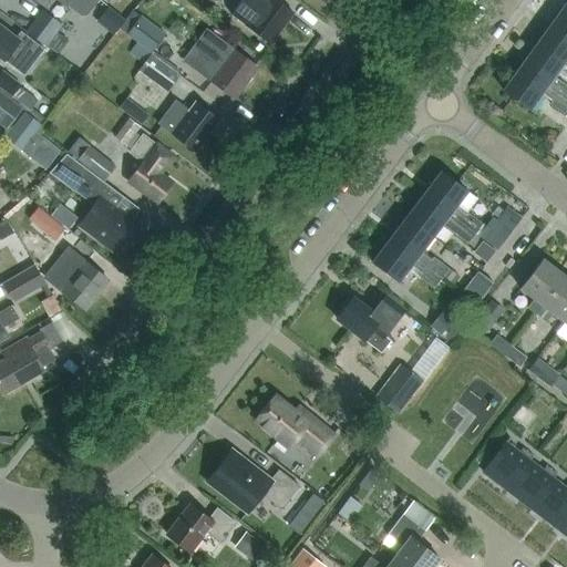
[(34,0),(48,10),(54,0),(55,0),(68,10),(70,7),(84,19),(99,0),(98,0),(34,0)]
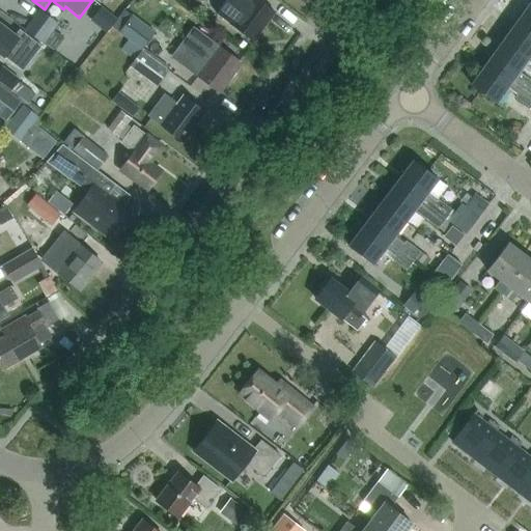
[(225,0),(216,14),(253,42),(274,12),(256,0),(225,0)]
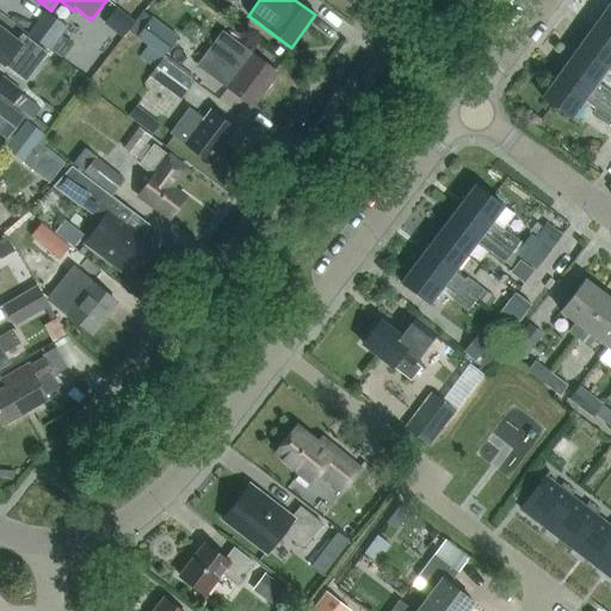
[(610,1),(596,24),(610,35),(610,1)]
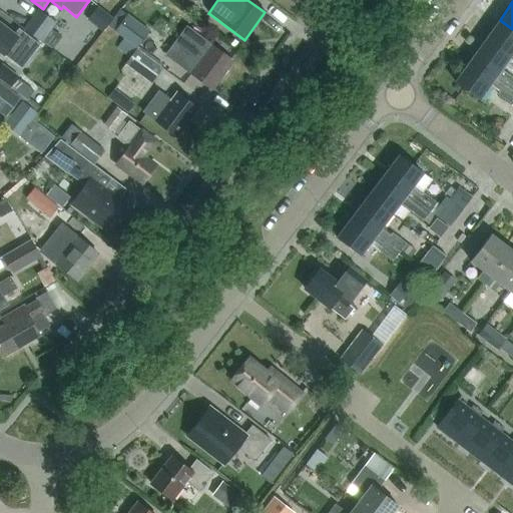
[(88,19),(103,31),(113,19),(98,6),(88,19)]
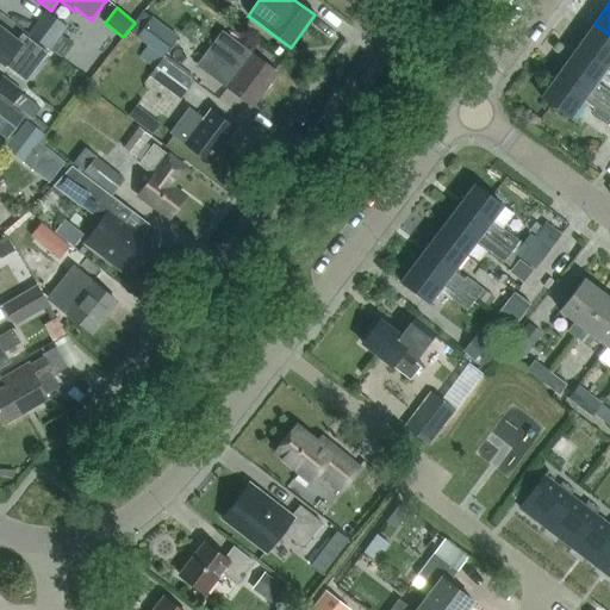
[(62,56),(72,44),(61,36),(67,27),(45,10),(27,33),(49,50),(51,48),(62,56)]
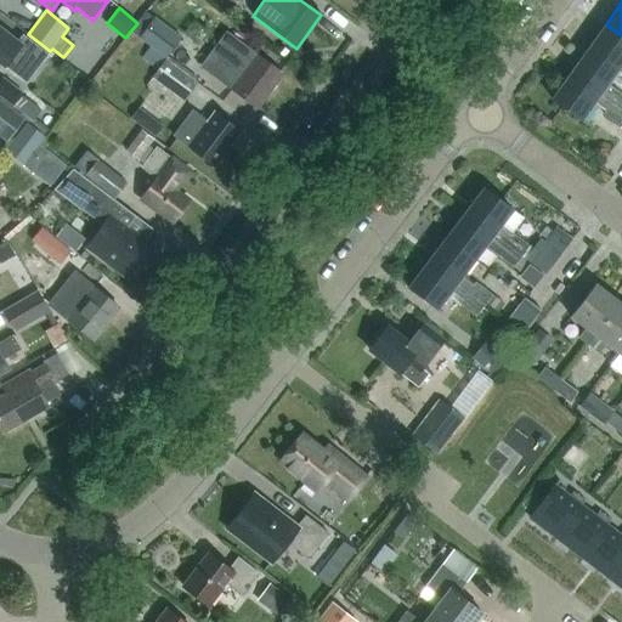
[(167,57),(181,39),(154,18),(140,38),(167,57)]
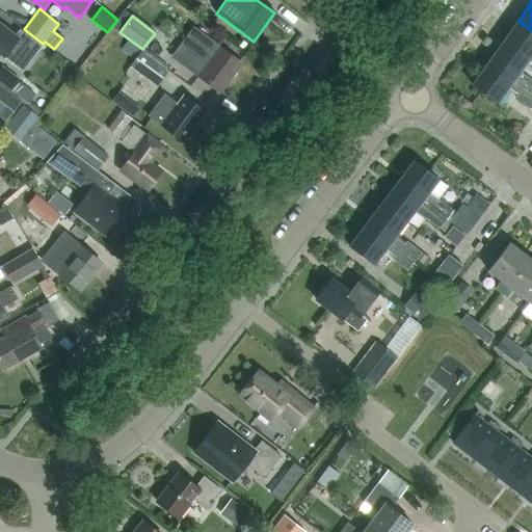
[(531,30),(519,21),(503,43),(528,60),(531,54),(531,30)]
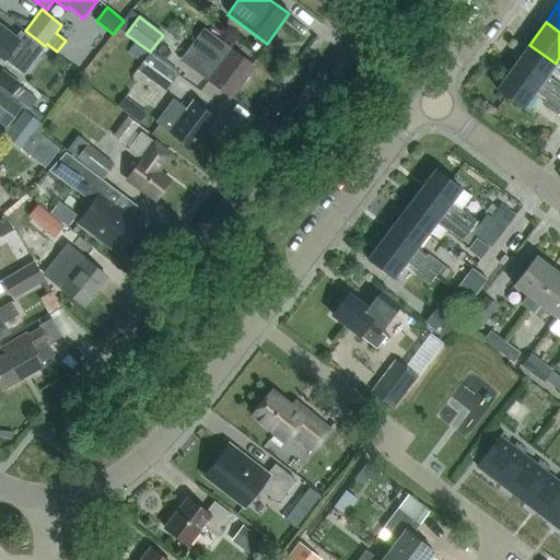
[(0,25),(0,59),(3,61),(3,60),(23,76),(43,49),(20,32),(15,37),(0,25)]
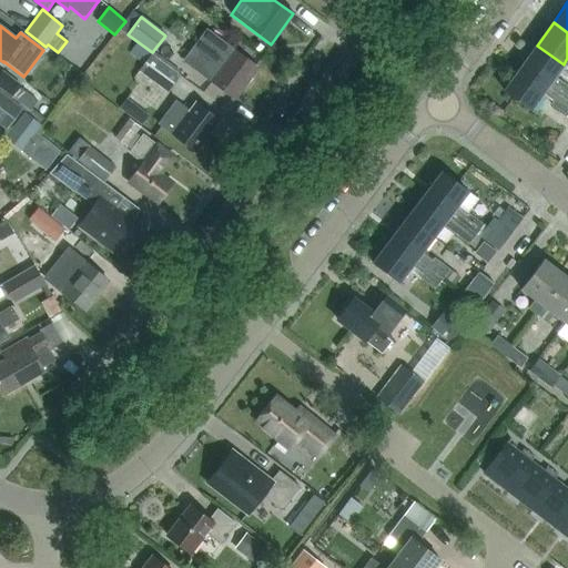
[(210,33),(188,63),(211,82),(235,99),(257,69),(234,51),(210,33)]
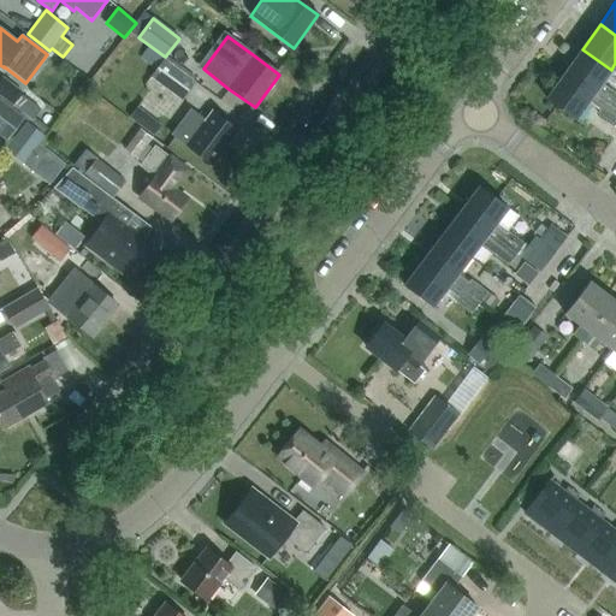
[(203,66),(176,46),(166,59),(195,78),(203,66)]
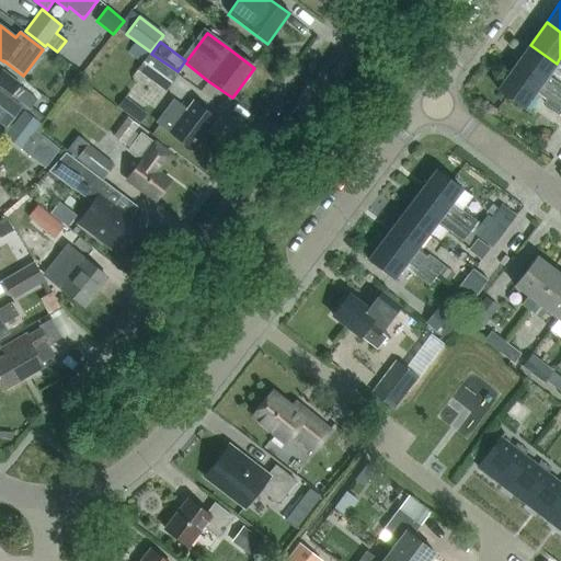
[(548,76),(557,64),(530,45),(515,68),(551,94),(559,83),(548,76)]
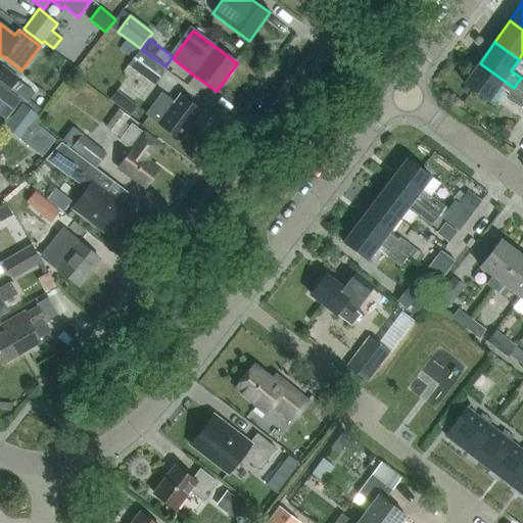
[(128,65),(153,85),(165,68),(139,49),(128,65)]
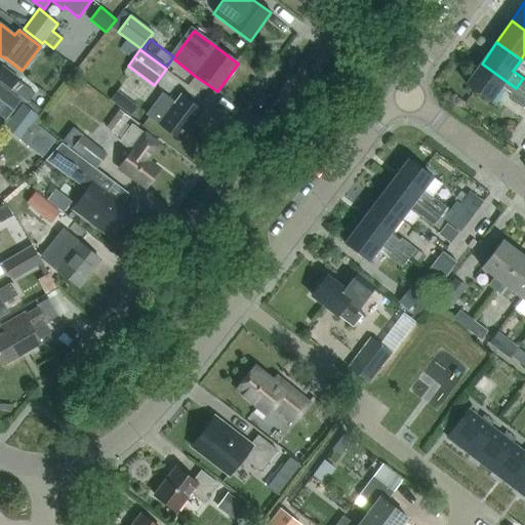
[(482,64),(467,85),(490,102),(501,86),(512,93),(516,88),(482,64)]
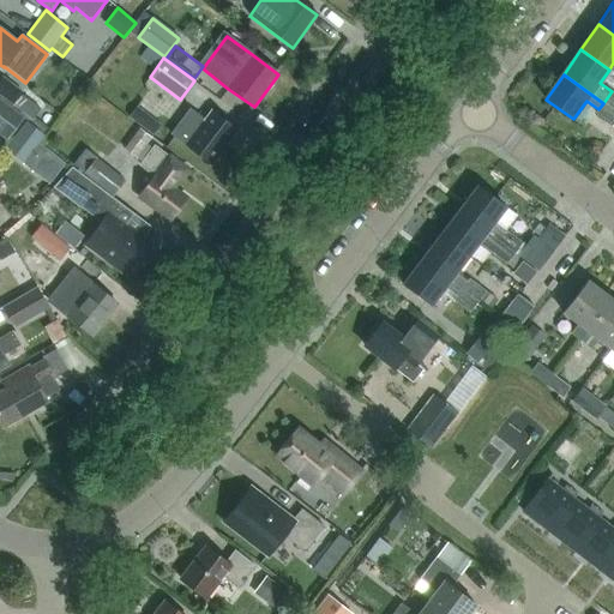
[(22,94),(2,79),(0,80),(0,94),(13,104),(22,94)]
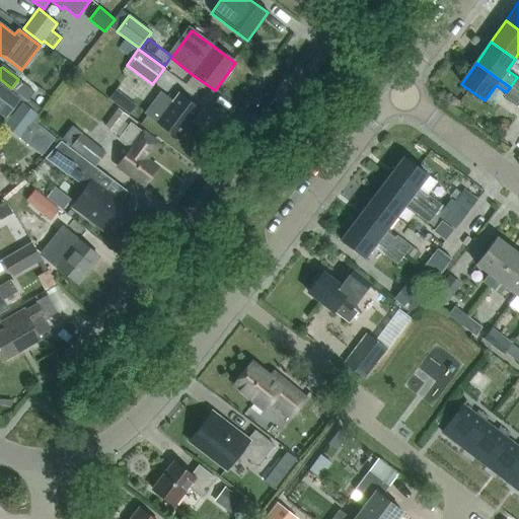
[(518,78),(517,77),(510,87),(518,92),(518,78)]
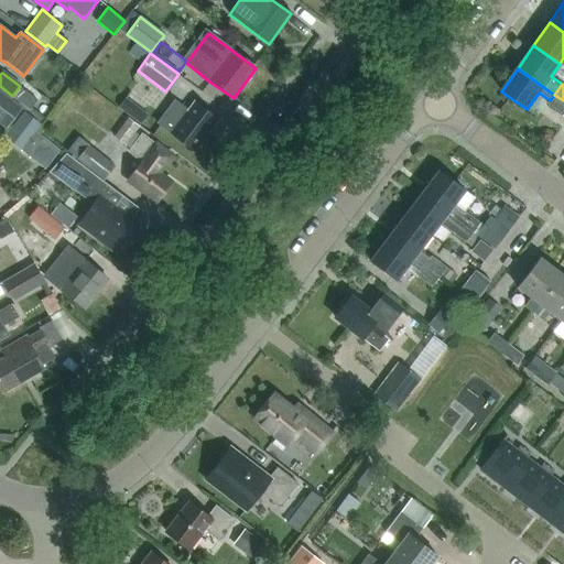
[(0,125),(6,129),(22,107),(0,88),(0,125)]
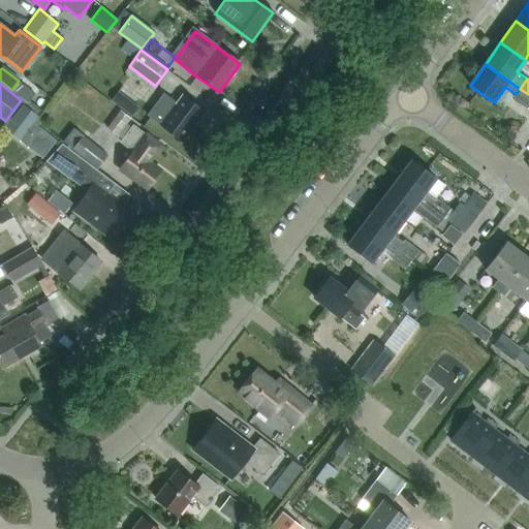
[(528,94),(520,89),(516,94),(512,98),(528,109),(528,94)]
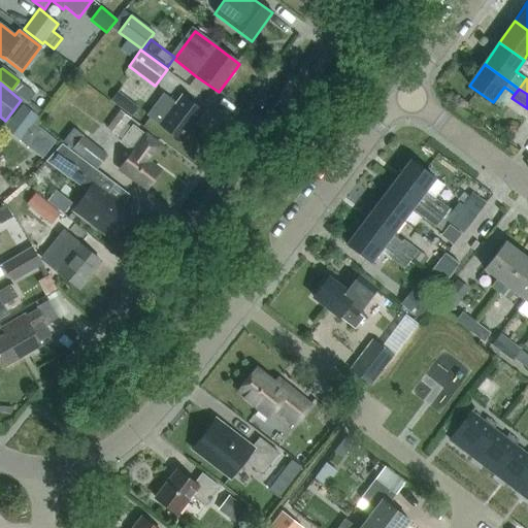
[(182,141),(203,112),(182,97),(175,104),(163,95),(147,116),(182,141)]
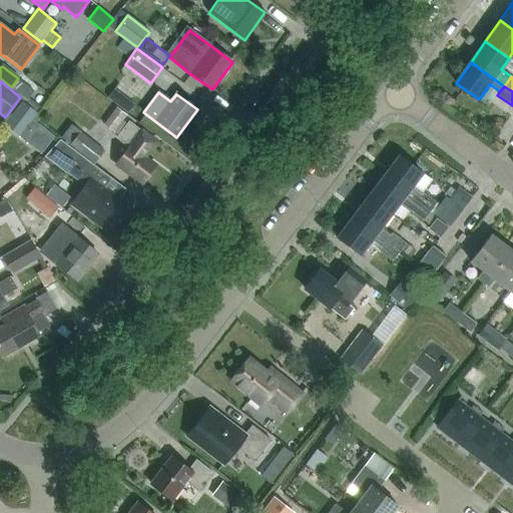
[(127,96),(121,105),(129,112),(136,103),(127,96)]
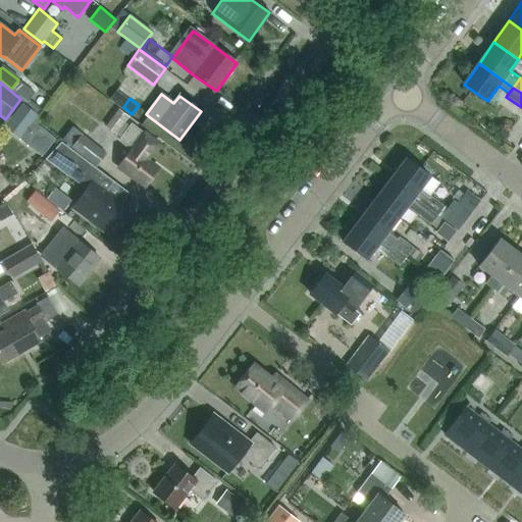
[(20,102),(2,126),(18,140),(37,114),(20,102)]
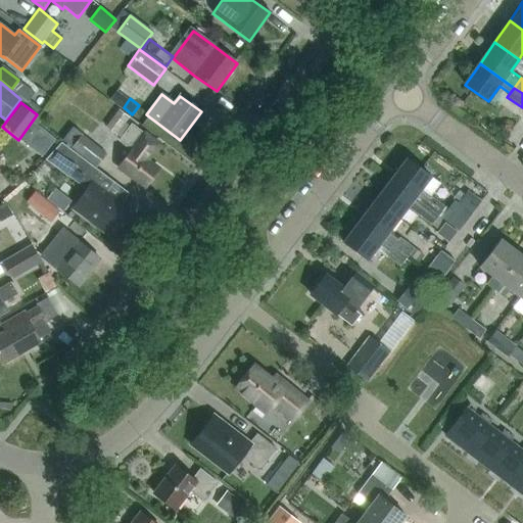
[(115,134),(121,138),(117,141),(132,151),(119,169),(144,187),(157,170),(145,160),(158,144),(144,133),(143,134),(132,126),(130,128),(124,124),(129,117),(119,110),(105,129),(114,136),(115,134)]
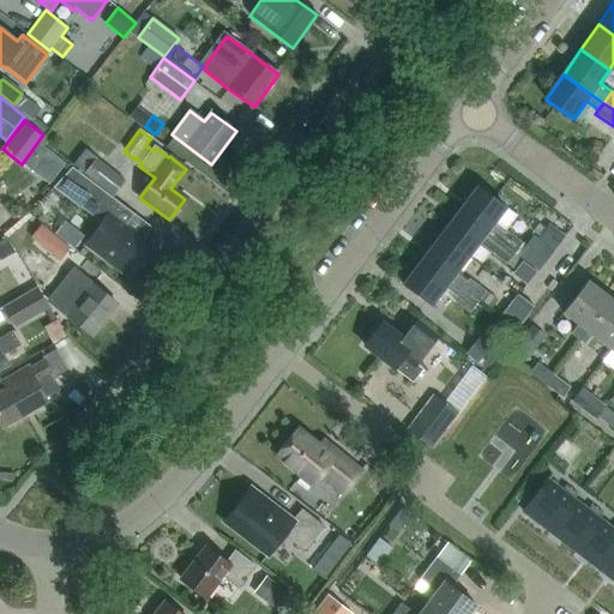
[(112,196),(125,180),(95,157),(83,173),(112,196)]
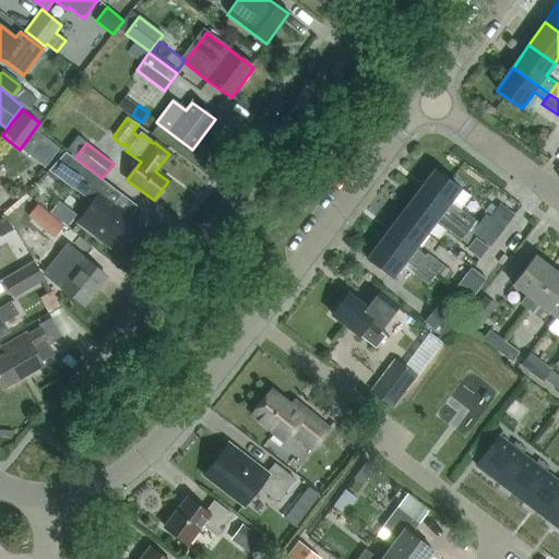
[(96,195),(78,222),(116,250),(137,223),(114,205),(121,194),(64,153),(47,169),(72,188),(78,181),(96,195)]
